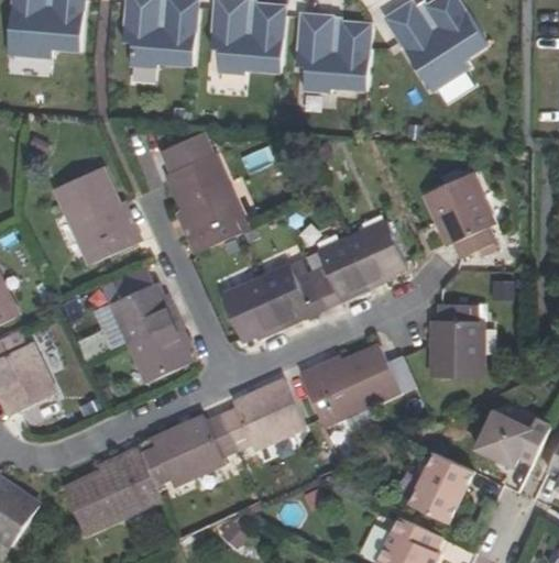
[(81,0),(10,0),(6,55),(50,58),(51,50),(78,52),(81,0)]
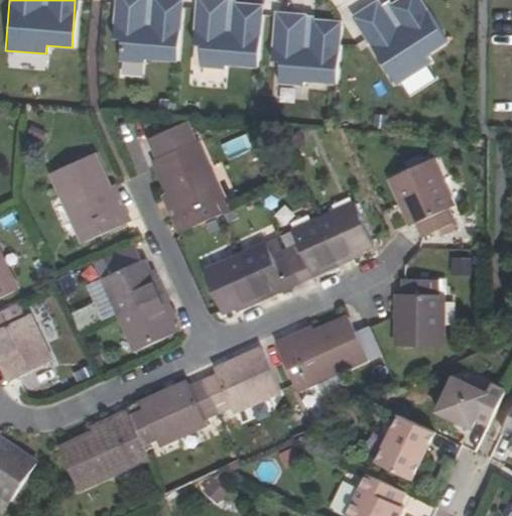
[(144,0),(114,0),(111,39),(119,40),(118,61),(142,63),(143,59),(175,61),(179,0),(151,0),(151,7),(144,6),(144,0)]
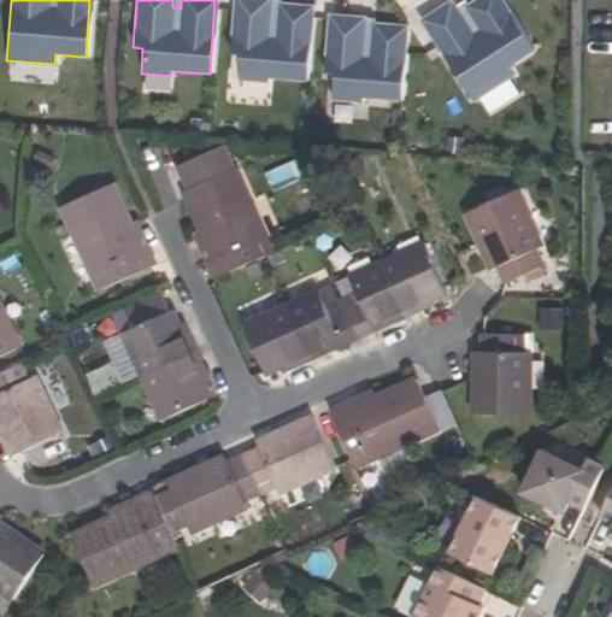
[(269,0),(233,0),(229,54),(239,56),(236,80),(266,82),(266,77),(305,81),(311,7),(278,4),(277,4),(276,16),(268,15),(269,0)]
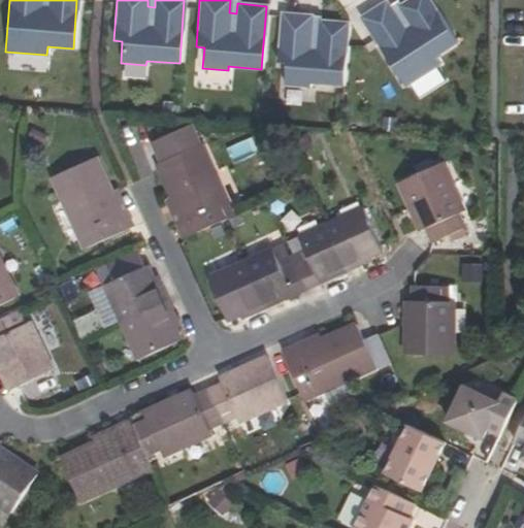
[(238,0),(230,0),(229,12),(236,13),(237,3),(238,3),(238,0)]
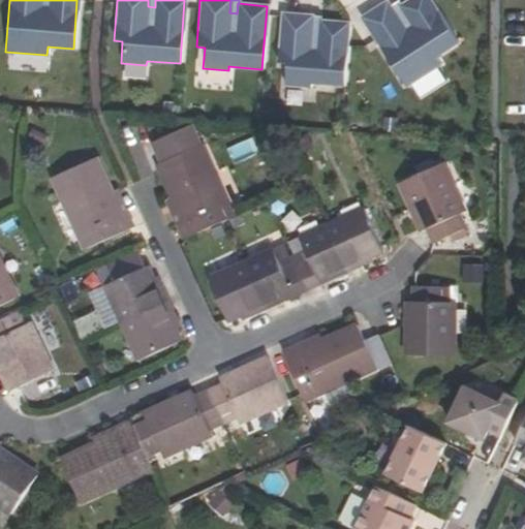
[(430,0),(408,0),(401,4),(399,5),(405,16),(399,20),(391,5),(387,0),(361,17),(405,87),(439,64),(435,57),(458,43),(430,0)]
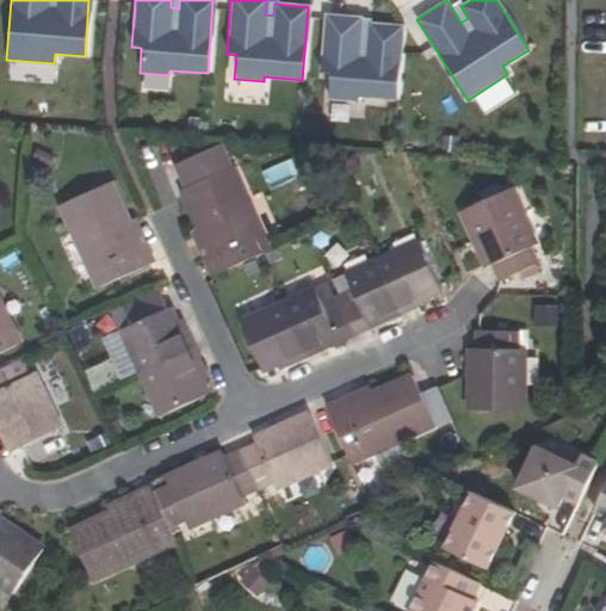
[(461,0),(451,6),(461,23),(468,18),(461,6),(463,5),(461,0)]
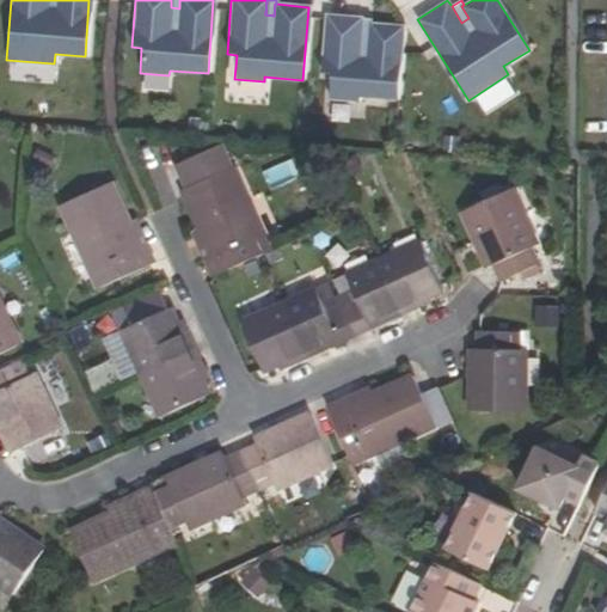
[(360,18),(324,16),(319,73),(330,74),(327,99),(357,102),(357,97),(396,99),(402,26),(369,24),(368,24),(367,35),(359,34),(360,18)]
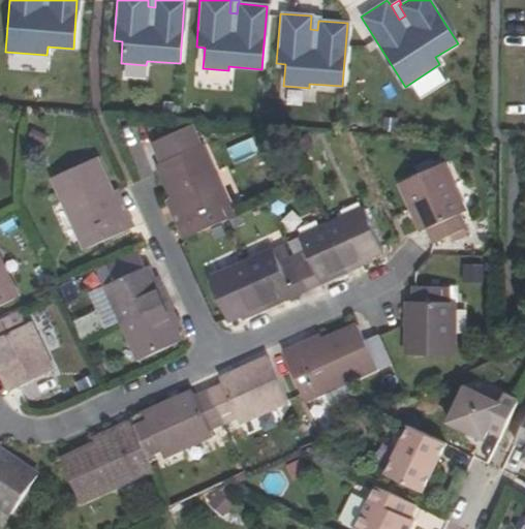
[(319,17),(311,16),(310,29),(317,30),(318,21),(319,21),(319,17)]
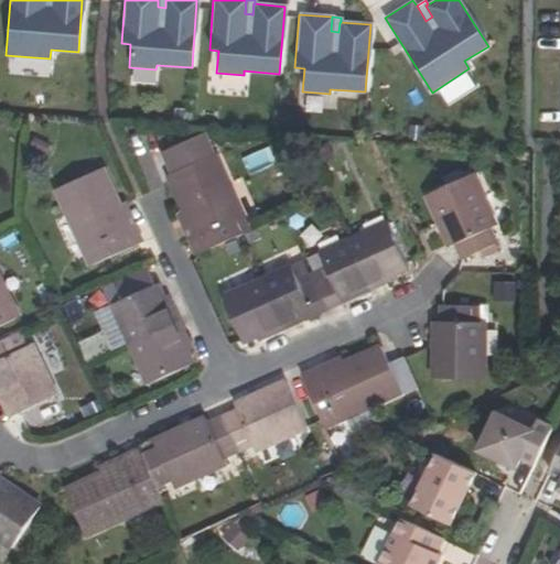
[(240,232),(245,231),(198,134),(159,152),(169,174),(164,175),(181,210),(192,235),(186,238),(193,253),(240,232)]
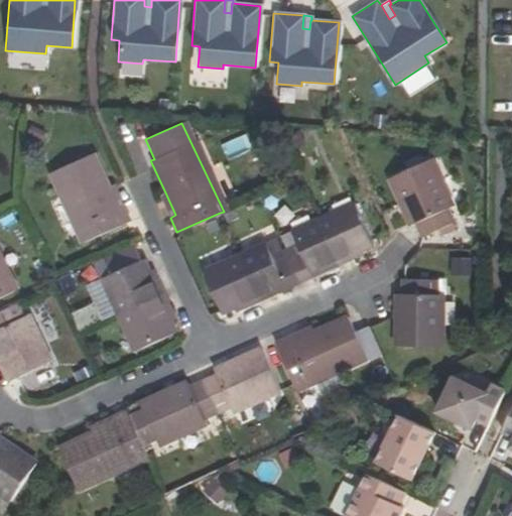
[(115,209),(106,187),(90,153),(49,172),(81,242),(128,221),(121,206),(115,209)]
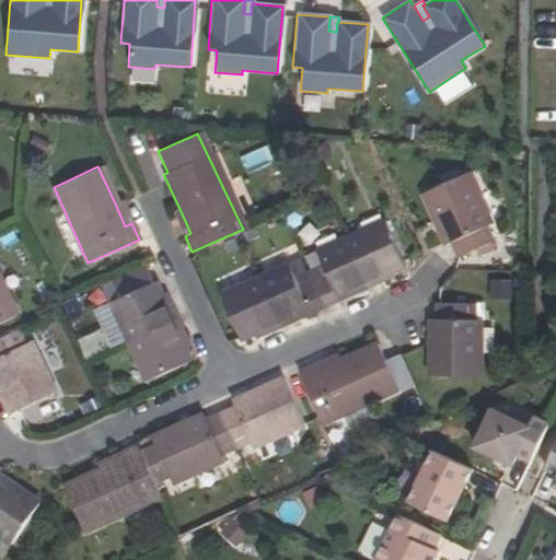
[(488,223),(465,174),(419,195),(443,245),(449,242),(455,257),(489,241),(483,225),(488,223)]
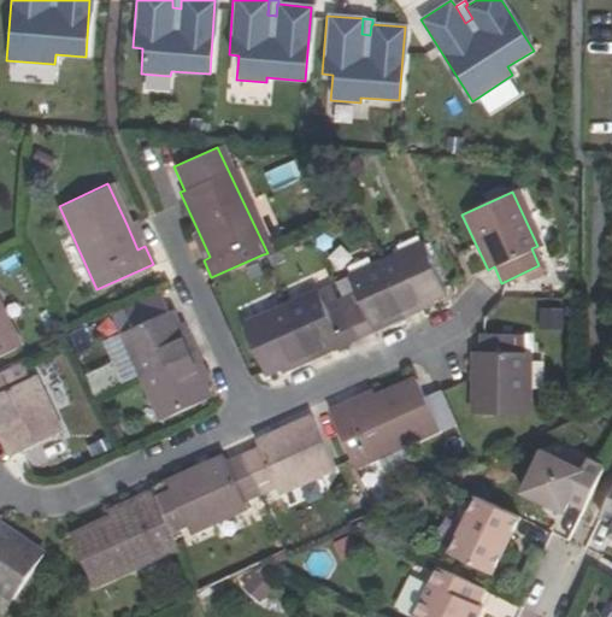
[(145,246),(133,221),(127,224),(137,250),(145,246)]
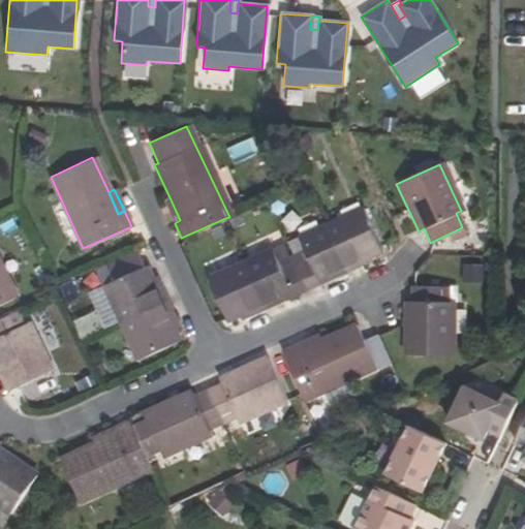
[(180,220),(170,197),(163,200),(175,223),(180,220)]
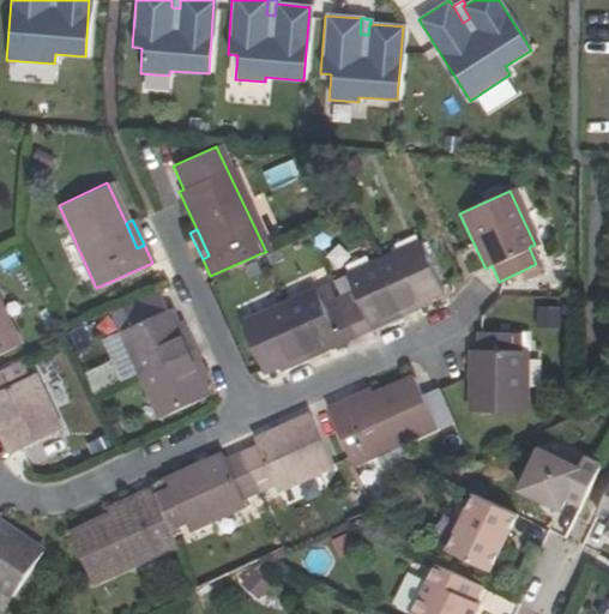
[(397,311),(399,315),(416,308),(414,302),(428,296),(441,290),(418,241),(374,262),(397,311)]
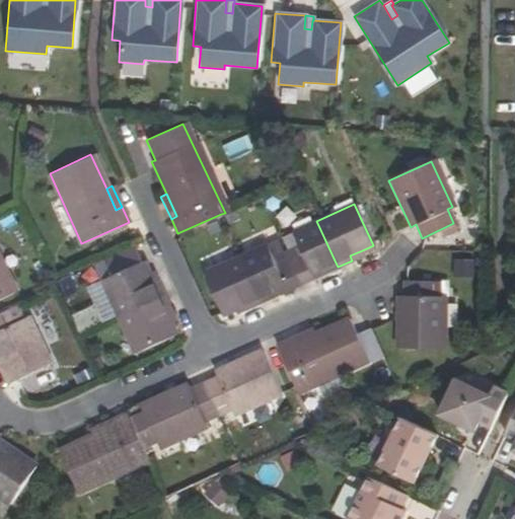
[(285,252),(299,284),(314,278),(312,273),(336,263),(316,221),(294,231),(301,245),(285,252)]
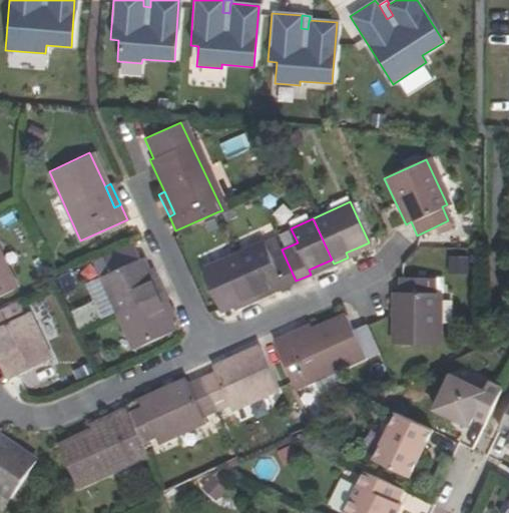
[(257,294),(281,283),(283,287),(296,281),(282,249),(269,255),(262,241),(237,252),(257,294)]
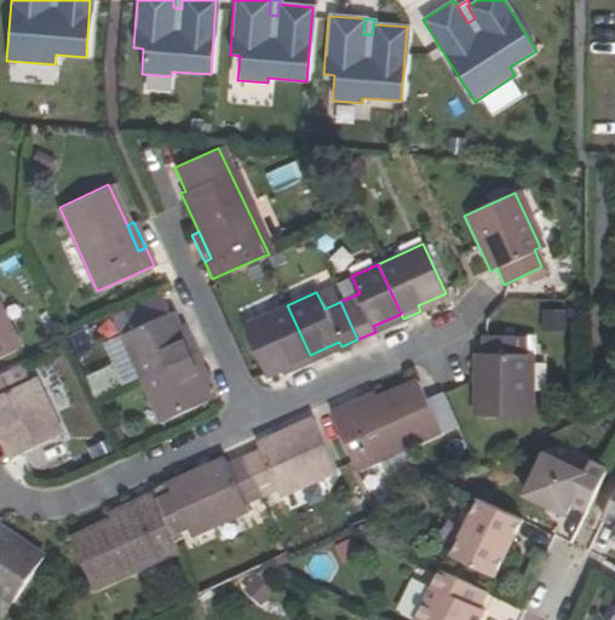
[(418,305),(420,311),(435,304),(432,299),(418,305)]
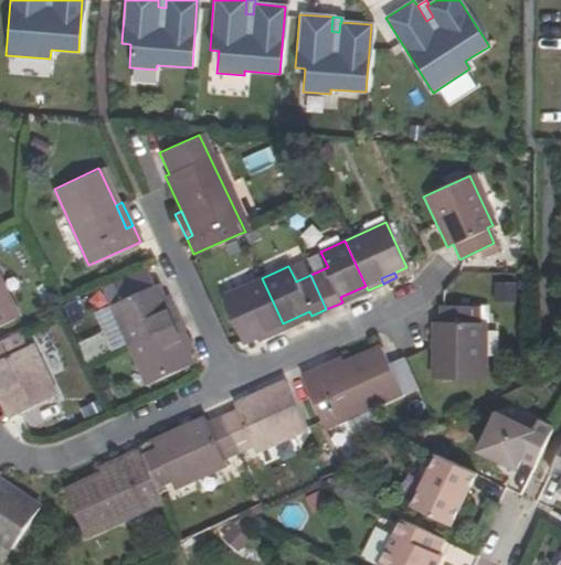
[(266,330),(268,334),(285,328),(283,323),(262,278),(221,297),(241,341),(253,336),(266,330)]
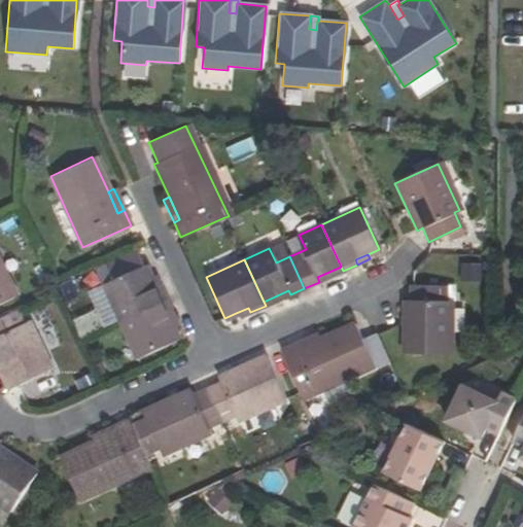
[(458,261),(457,282),(479,283),(479,262),(458,261)]
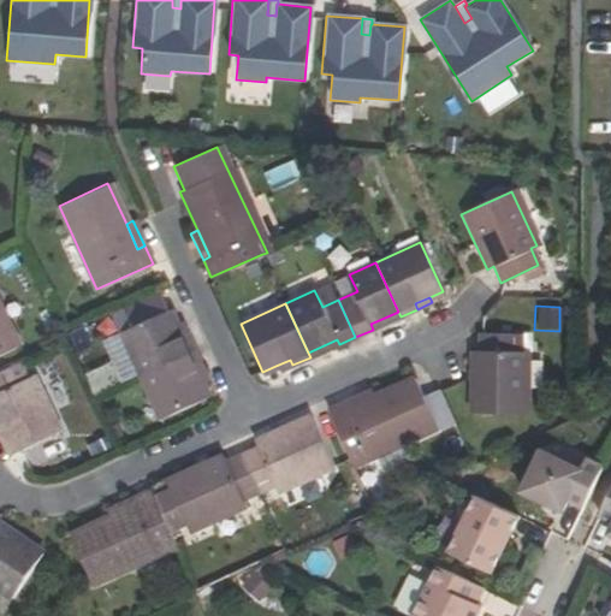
[(0,354),(17,345),(0,311),(0,354)]
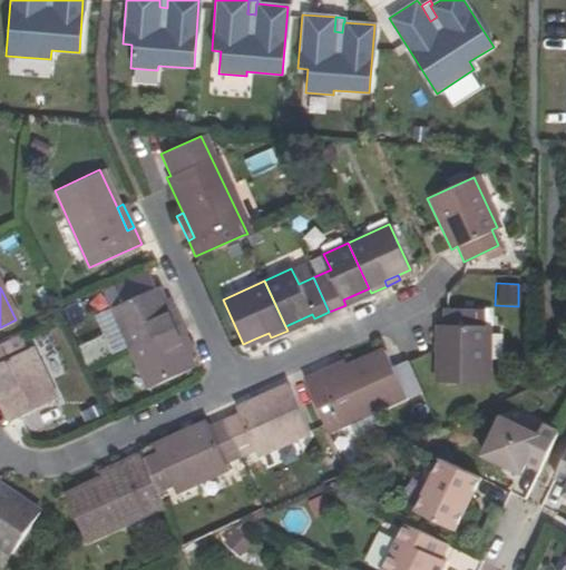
[(128,347),(178,324),(172,308),(166,311),(162,298),(156,287),(110,307),(128,347)]
